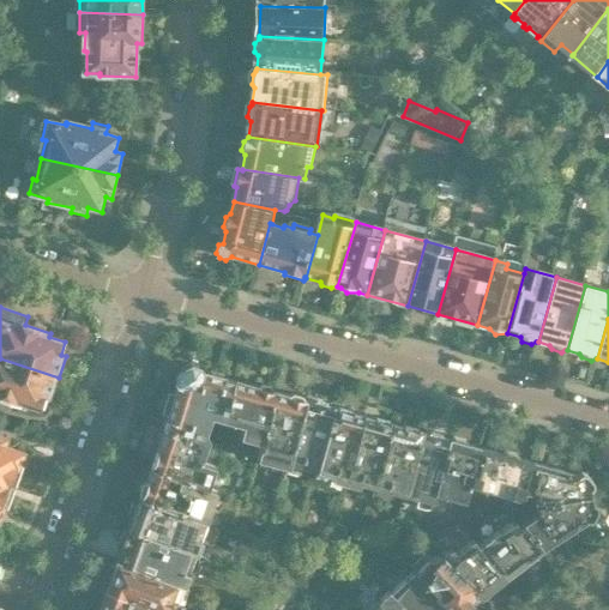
[(52,399),(59,378),(0,358),(0,398),(14,404),(25,408),(25,404),(42,410),(47,398),(52,399)]
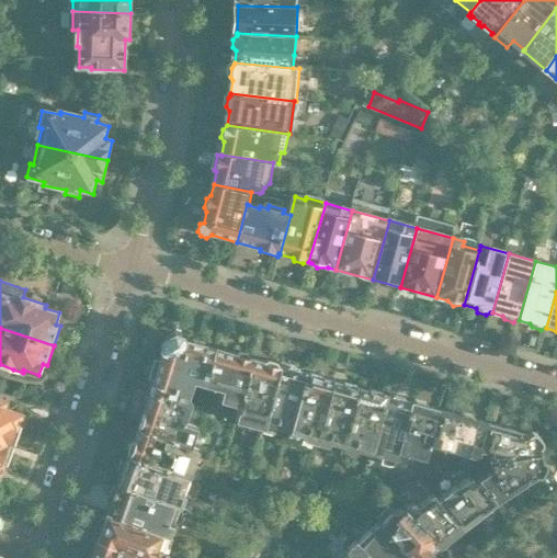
[(207,387),(217,351),(186,341),(185,338),(175,336),(172,338),(170,337),(169,340),(166,341),(162,350),(165,355),(154,387),(191,400),(196,384),(207,387)]
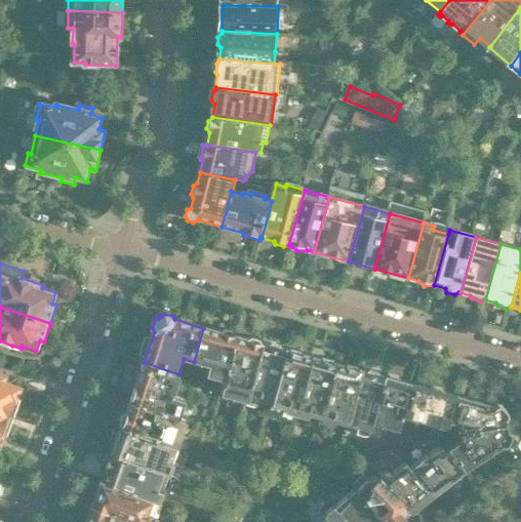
[(226,382),(238,337),(235,336),(234,333),(226,331),(223,333),(203,328),(194,362),(209,367),(207,376),(226,382)]
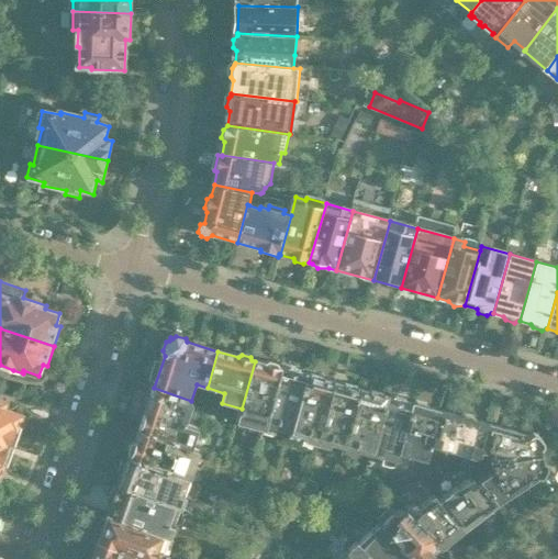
[(266,431),(267,427),(282,369),(255,361),(242,409),(238,423),(266,431)]
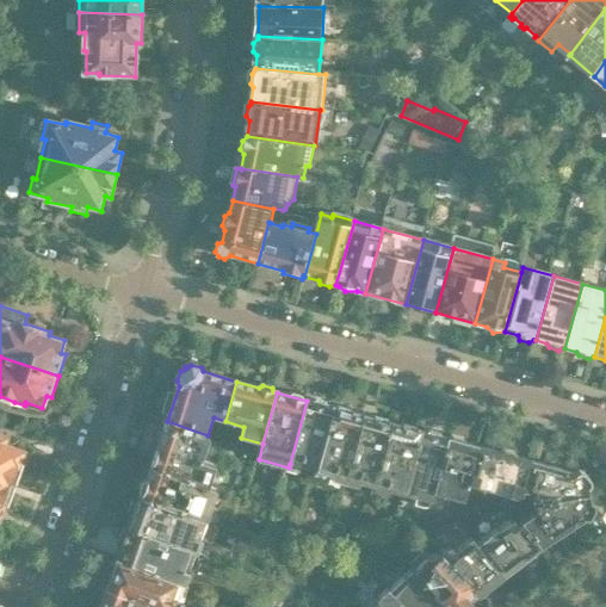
[(319,471),(336,409),(307,401),(290,464),(319,471)]
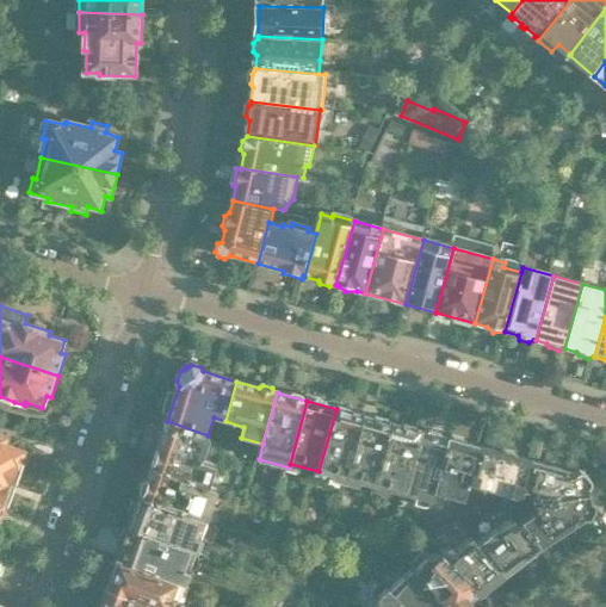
[(345,485),(365,416),(336,409),(319,471),(334,476),(333,482),(345,485)]
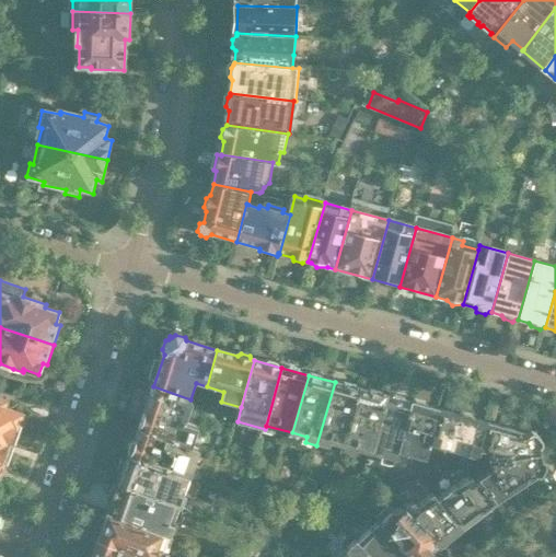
[(345,448),(360,390),(335,382),(316,445),(329,449),(332,443),(345,448)]
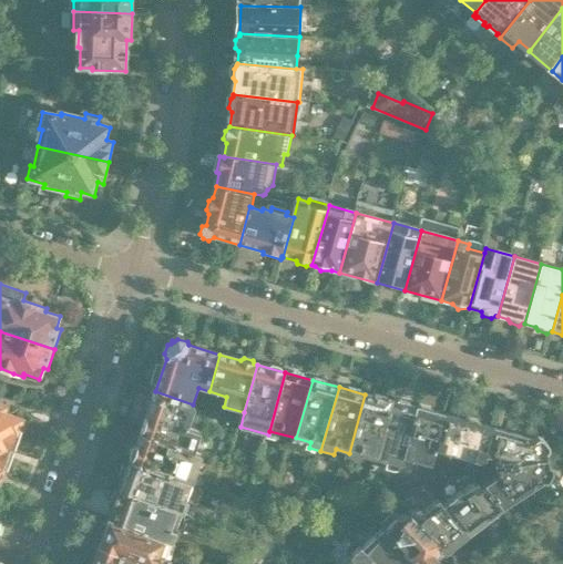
[(193,404),(155,391),(141,436),(195,454),(203,431),(191,428),(196,411),(191,409),(193,404)]
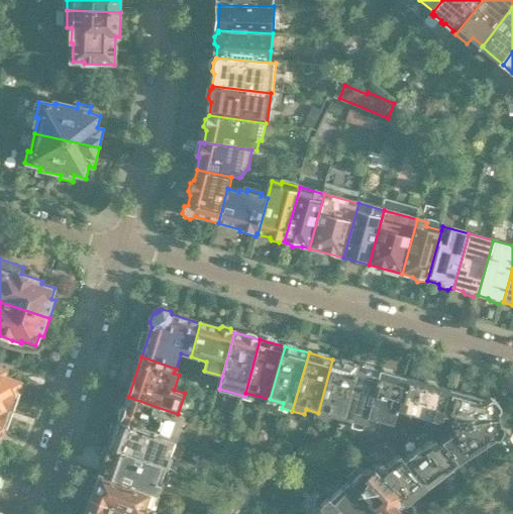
[(341,419),(356,366),(332,360),(318,413),(316,417),(328,420),(329,416),(341,419)]
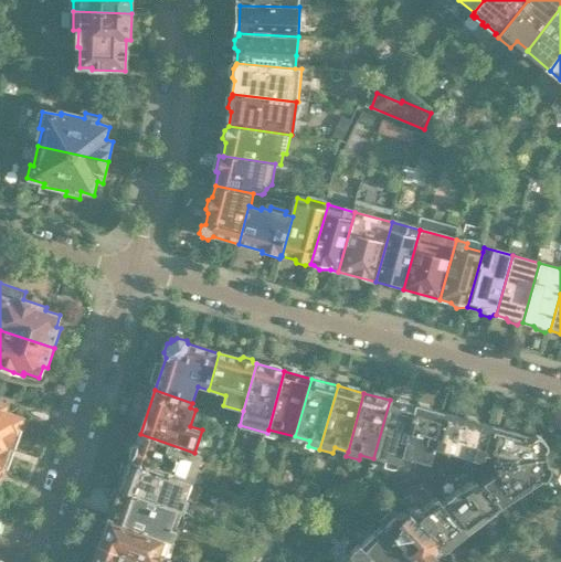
[(402,456),(416,407),(390,400),(373,458),(388,462),(385,470),(393,473),(399,465),(402,456)]
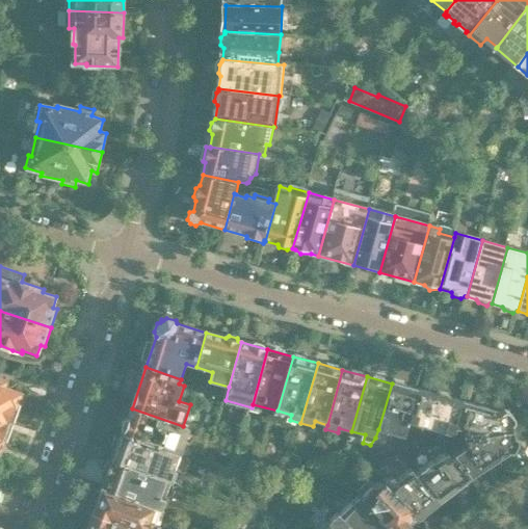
[(404,437),(418,391),(407,388),(406,385),(397,382),(393,384),(392,384),(378,429),(404,437)]
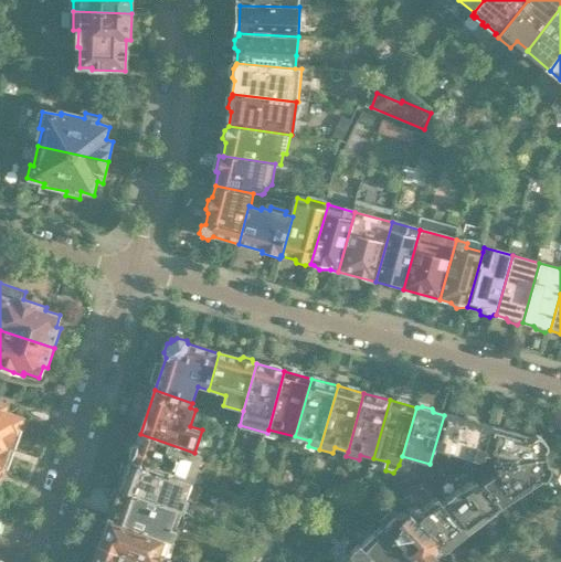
[(21,431),(24,420),(0,411),(0,444),(18,452),(25,432),(21,431)]
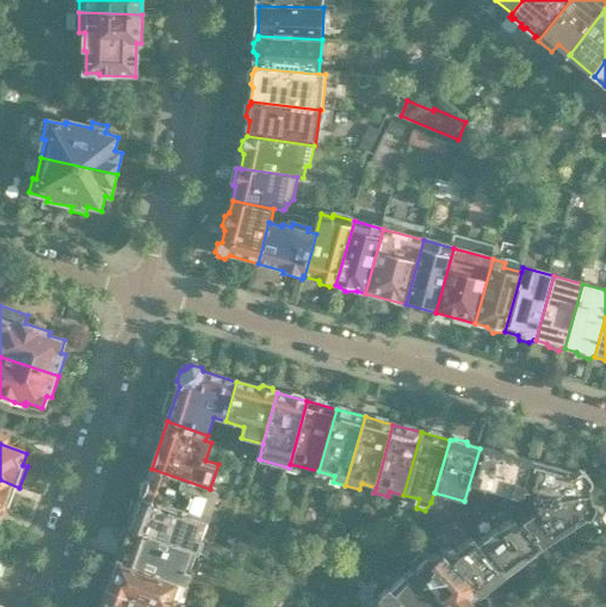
[(591,481),(586,474),(581,472),(576,475),(519,459),(517,456),(507,452),(504,454),(487,451),(476,487),(521,500),(524,491),(533,494),(536,506),(591,495),(589,488),(592,484),(591,481)]
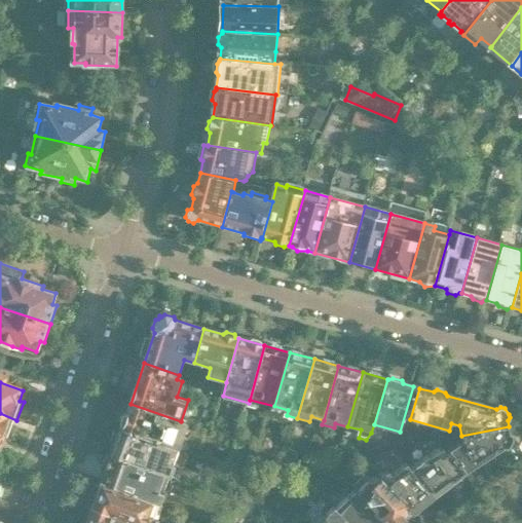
[(181,450),(189,423),(181,421),(131,404),(126,415),(123,416),(121,423),(123,426),(121,430),(181,450)]
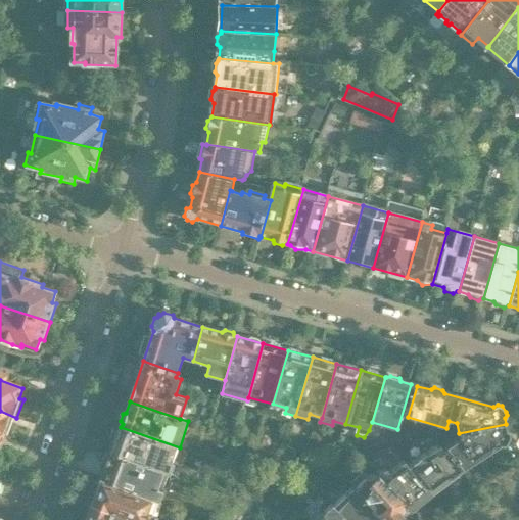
[(10,436),(16,418),(0,411),(0,444),(2,445),(6,434),(10,436)]
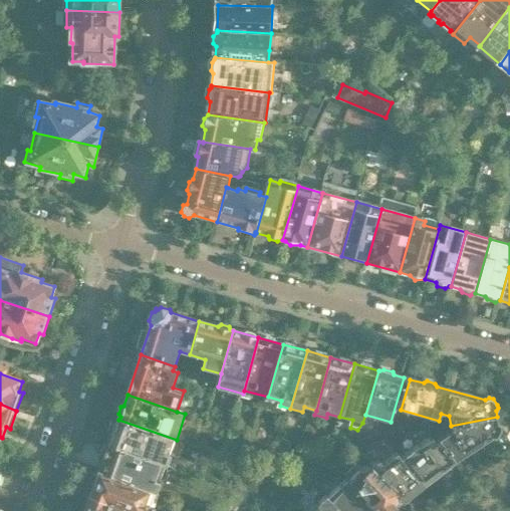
[(457,460),(491,437),(495,438),(498,436),(503,429),(501,424),(498,422),(497,417),(451,426),(452,434),(442,441),(457,460)]
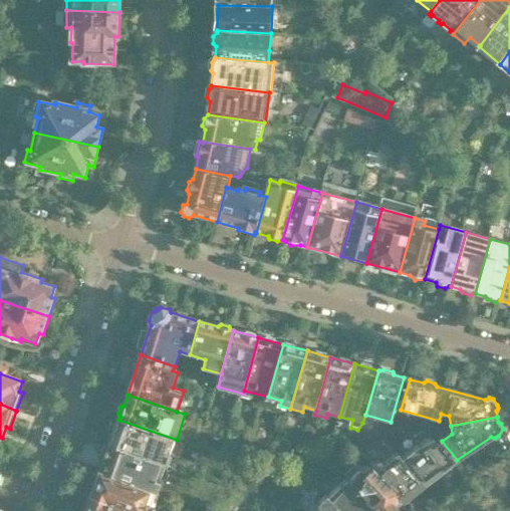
[(179,441),(177,440),(118,420),(110,446),(169,467),(176,470),(181,459),(173,456),(179,441)]
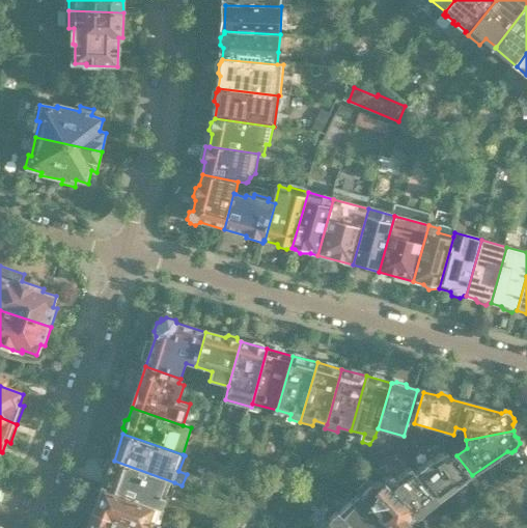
[(459,485),(472,475),(456,455),(451,459),(448,454),(437,464),(436,462),(420,474),(417,477),(437,502),(438,502),(446,495),(450,495),(459,490),(459,485)]
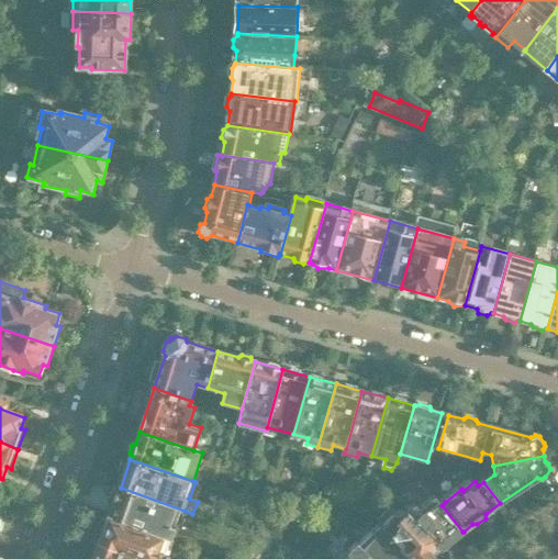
[(174,540),(185,511),(121,488),(120,489),(116,489),(112,496),(111,504),(114,505),(110,517),(174,540)]
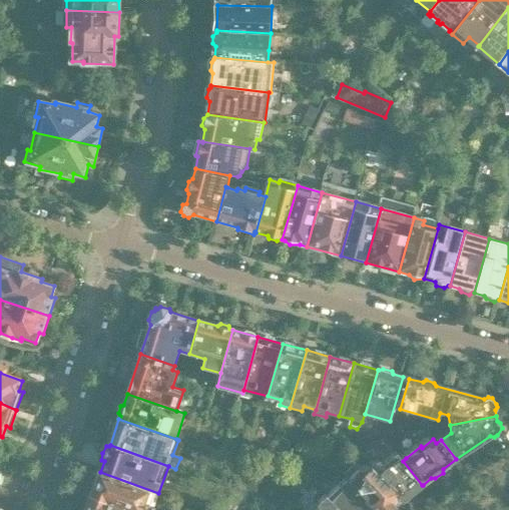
[(264,458),(263,452),(258,453),(252,451),(250,459),(255,460),(264,458)]
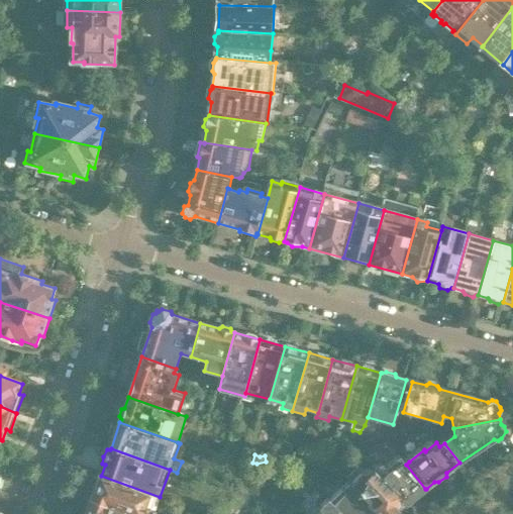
[(425,489),(406,465),(401,458),(387,470),(383,466),(375,472),(405,506),(414,497),(418,498),(425,493),(425,489)]
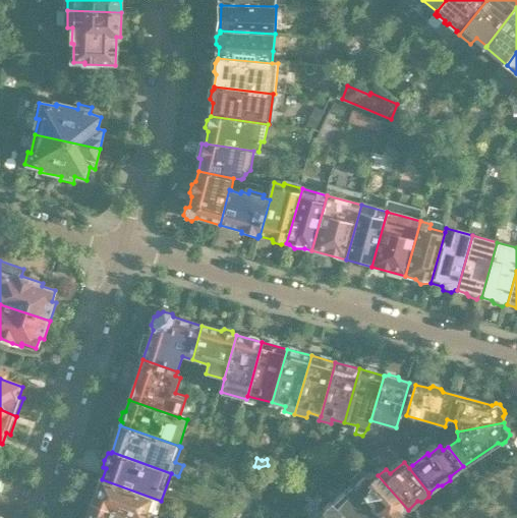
[(318,464),(292,468),(304,479),(318,464)]
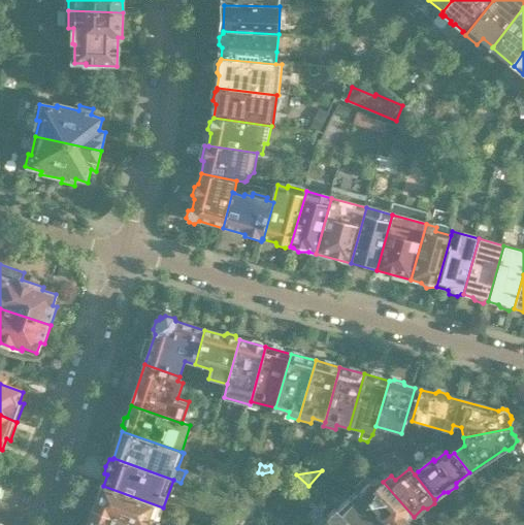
[(283,490),(269,479),(256,481),(263,487),(270,493),(275,497),(283,490)]
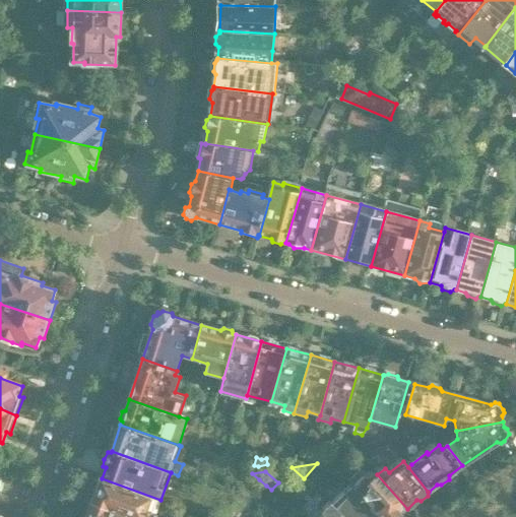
[(398,516),(407,509),(377,474),(376,473),(364,476),(356,486),(383,516),(398,516)]
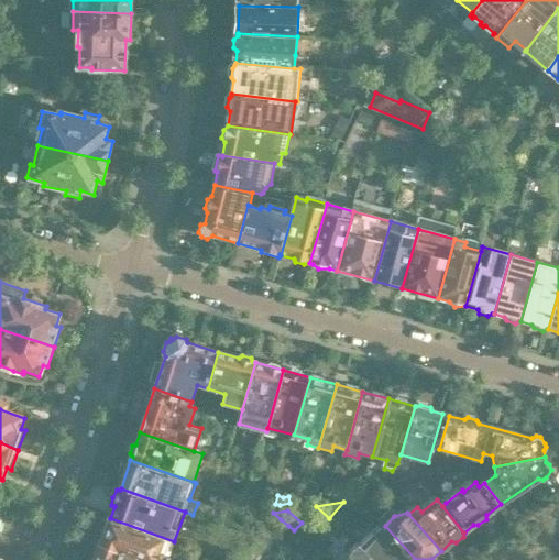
[(167,558),(174,541),(110,518),(109,520),(103,526),(102,531),(105,533),(100,545),(139,559),(168,559),(167,558)]
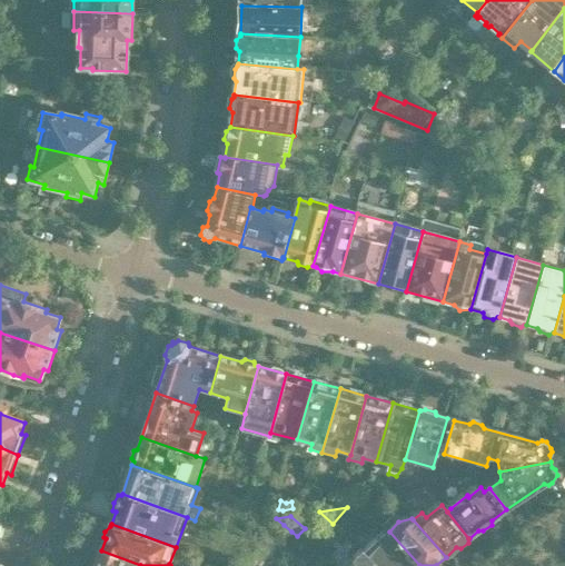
[(419,565),(389,532),(366,554),(378,565),(419,565)]
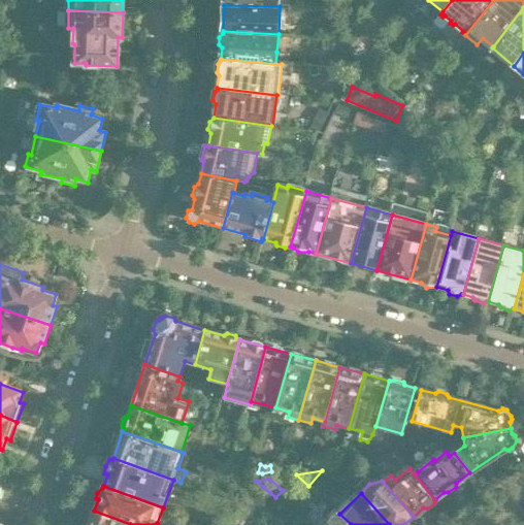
[(130,524),(94,511),(90,521),(89,521),(86,524),(130,524)]
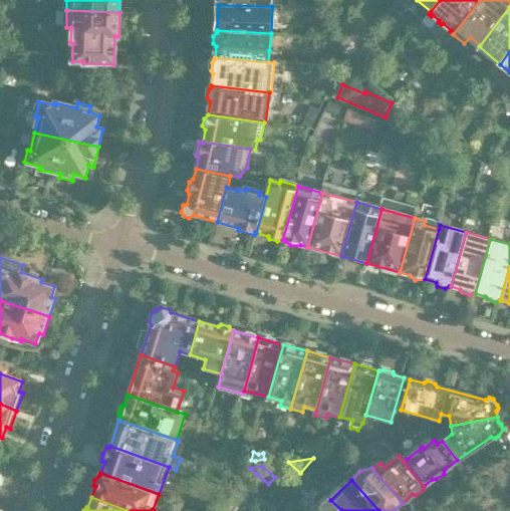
[(341,510),(330,500),(328,498),(315,510),(341,510)]
